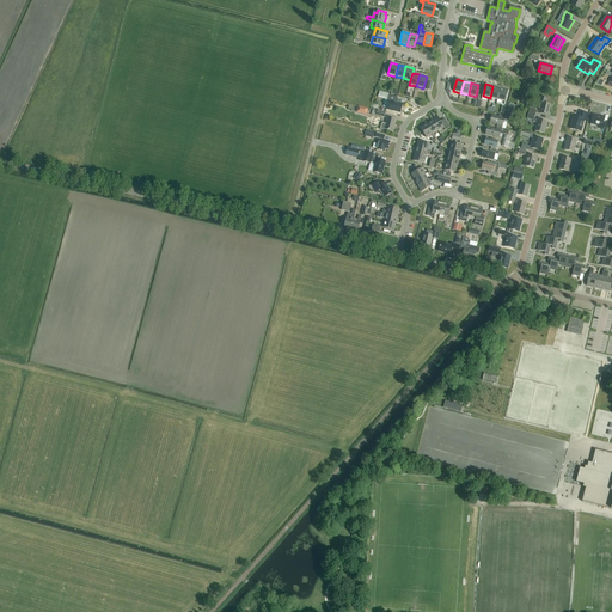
[(497,101),(501,89),(493,86),(490,98),(497,101)]
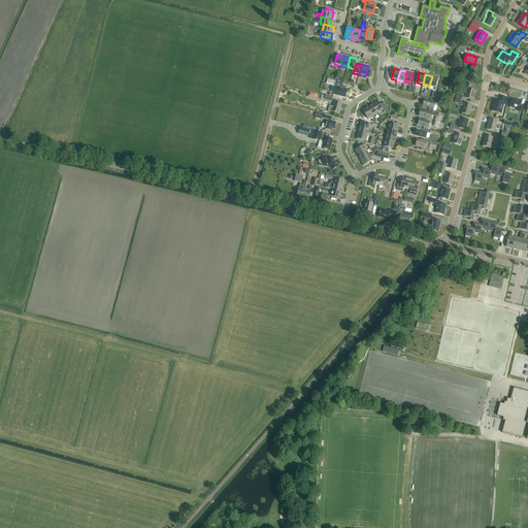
[(432,76),(429,87),(435,88),(438,77),(432,76)]
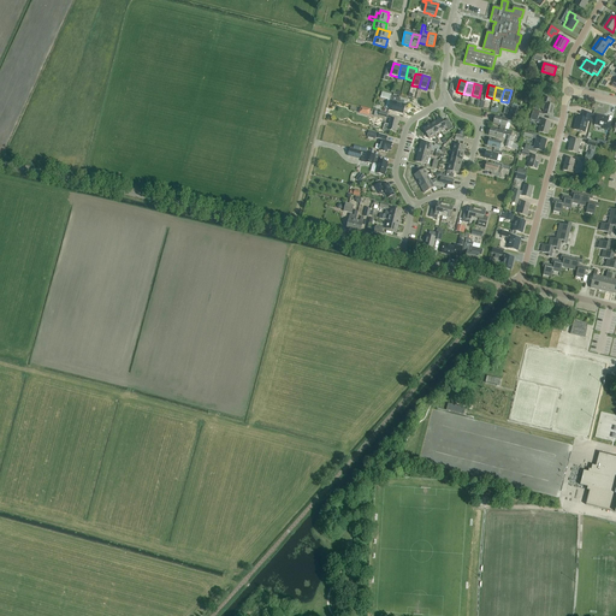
[(400,98),(391,96),(391,94),(383,92),(380,98),(388,100),(386,107),(386,108),(389,110),(389,111),(403,114),(406,105),(398,102),(400,98)]
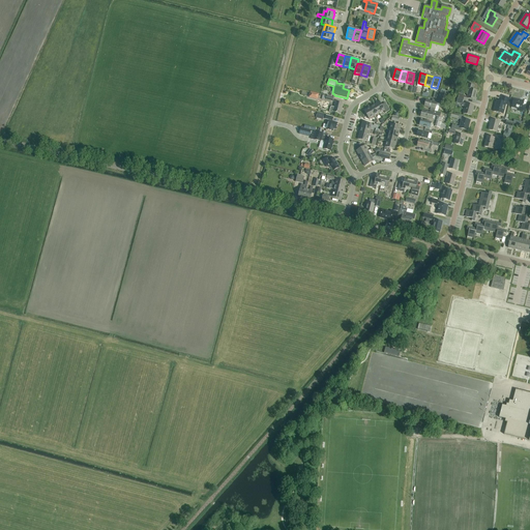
[(468,95),(467,98),(474,100),(477,90),(473,89),(474,85),(468,83),(467,88),(469,89),(469,90),(468,90),(467,90),(466,93),(467,94),(468,95)]
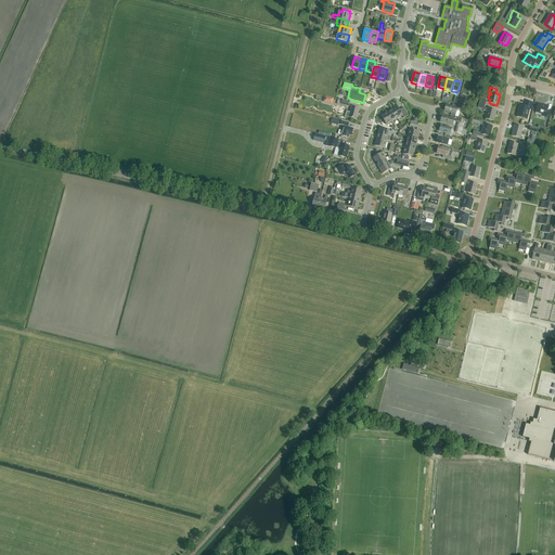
[(444,105),(443,110),(443,111),(444,111),(451,113),(450,115),(455,117),(457,108),(460,108),(461,102),(465,103),(467,95),(462,94),(460,102),(459,101),(459,105),(457,105),(453,104),(452,104),(452,106),(446,105),(444,105)]
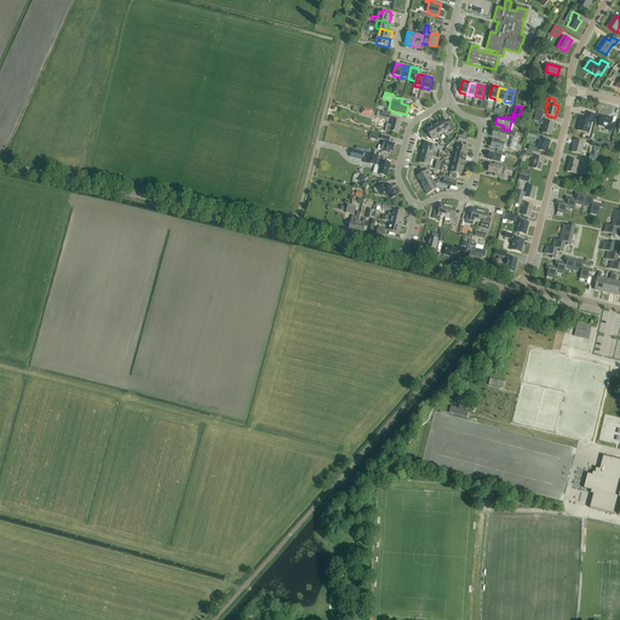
[(593,122),(596,115),(587,113),(586,119),(581,118),(578,131),(589,133),(592,122),(593,122)]
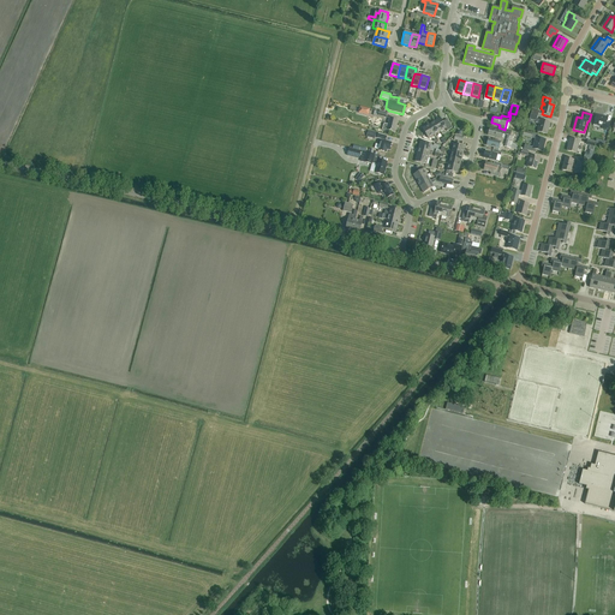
[(531,114),(530,119),(536,121),(536,123),(539,124),(537,132),(547,135),(550,123),(541,120),(537,119),(537,117),(531,114)]
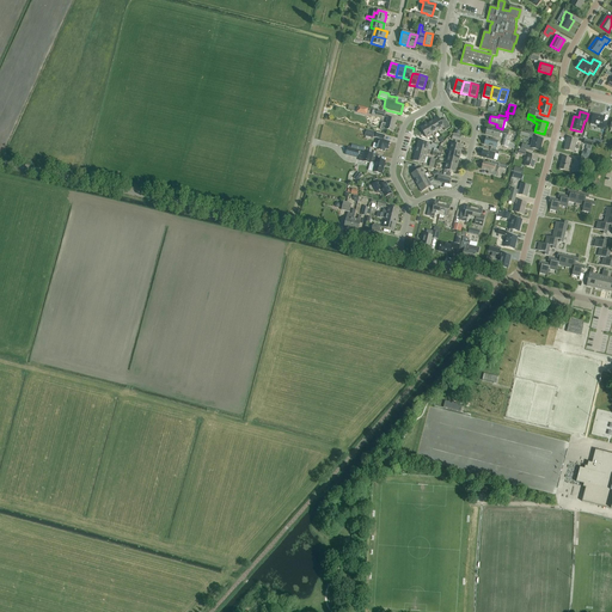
[(606,130),(607,122),(604,122),(605,117),(593,114),(591,124),(599,126),(599,128),(606,130)]
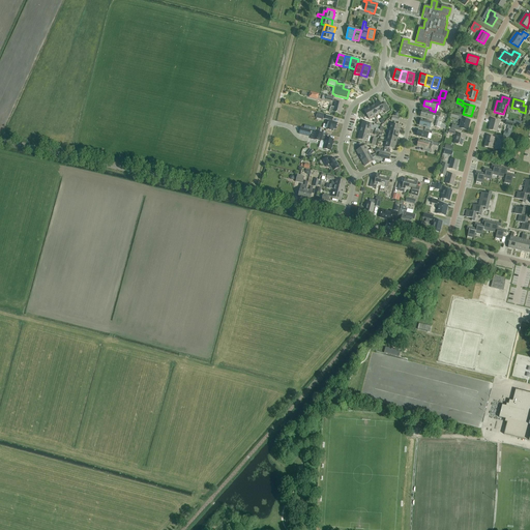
[(334,112),(341,114),(343,104),(335,101),(334,107),(331,107),(330,107),(329,112),(334,113),(334,112)]
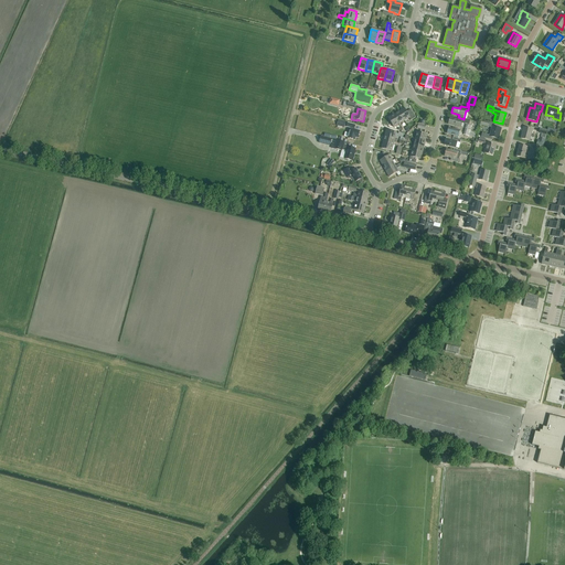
[(411,109),(406,112),(404,108),(398,112),(404,120),(409,118),(411,120),(415,118),(411,109)]
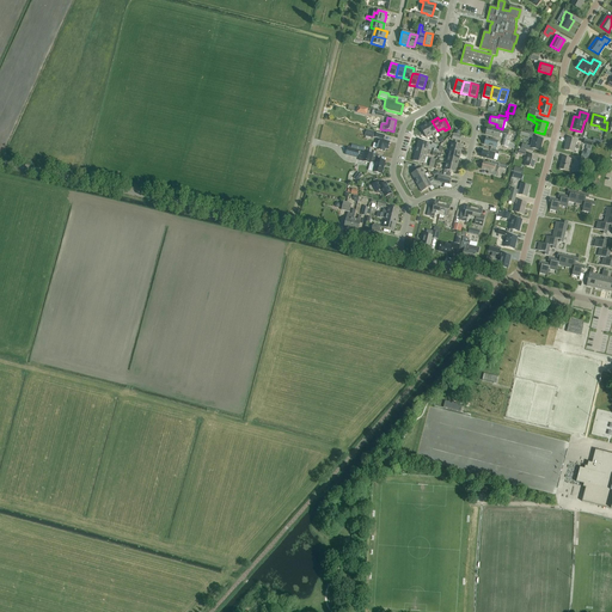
[(432,134),(438,130),(432,121),(426,124),(432,134)]
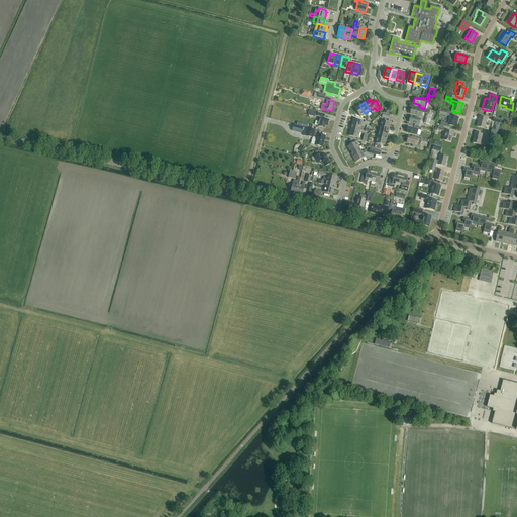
[(365,113),(359,105),(354,108),(359,116),(365,113)]
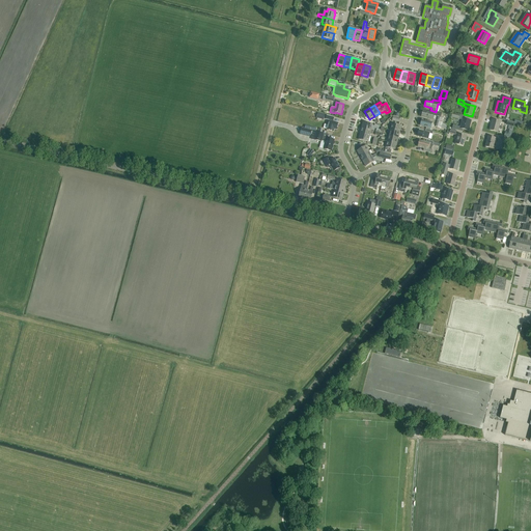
[(432,119),(434,115),(437,116),(441,117),(442,113),(436,112),(430,110),(430,113),(423,111),(421,116),(432,119)]
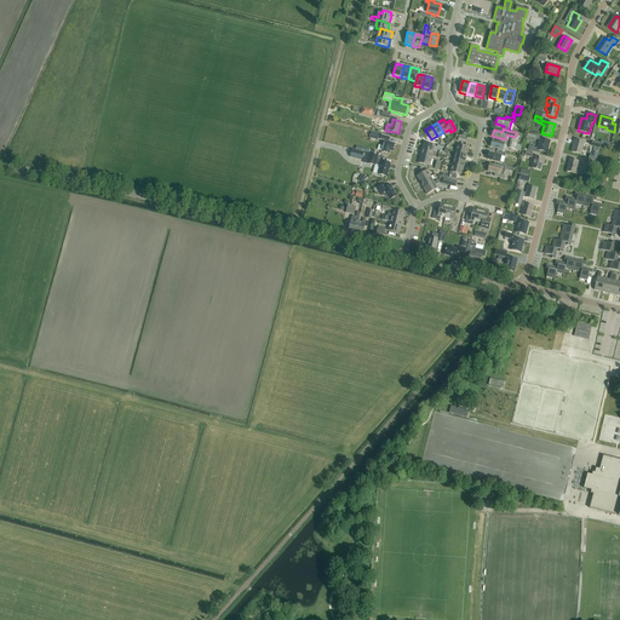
[(549,141),(540,138),(538,148),(529,147),(528,150),(540,154),(540,151),(546,153),(547,148),(549,141)]
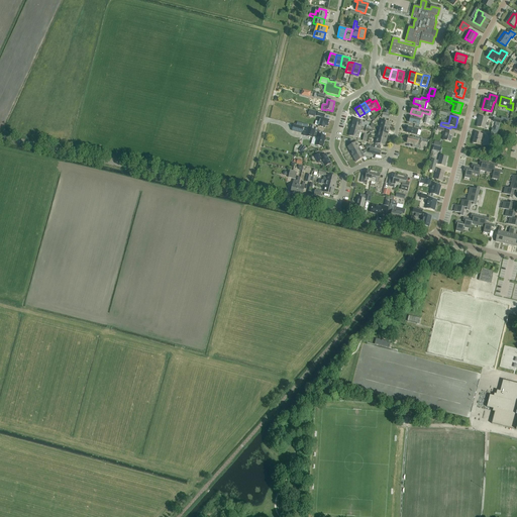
[(415,126),(419,127),(419,125),(421,119),(410,116),(409,122),(415,124),(415,126)]
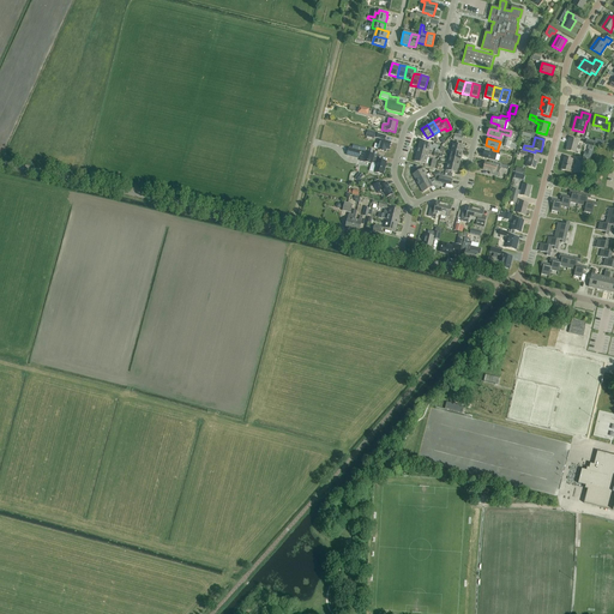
[(576,154),(579,140),(570,139),(566,151),(576,154)]
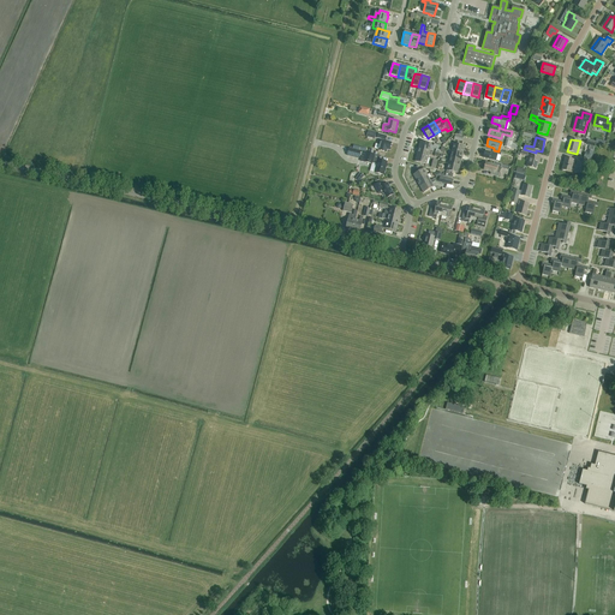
[(390,150),(392,143),(382,141),(378,150),(386,153),(387,149),(390,150)]
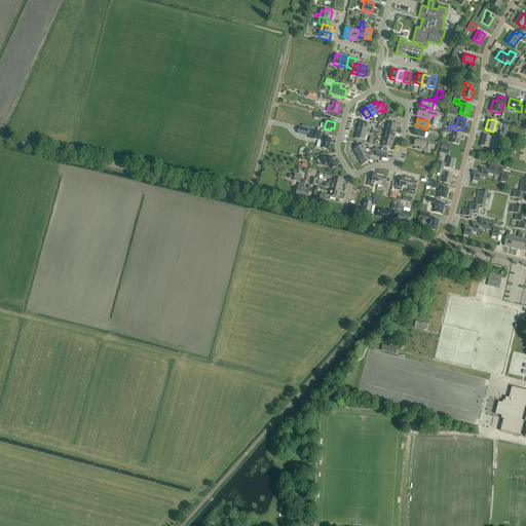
[(360,121),(358,126),(368,129),(369,123),(360,121)]
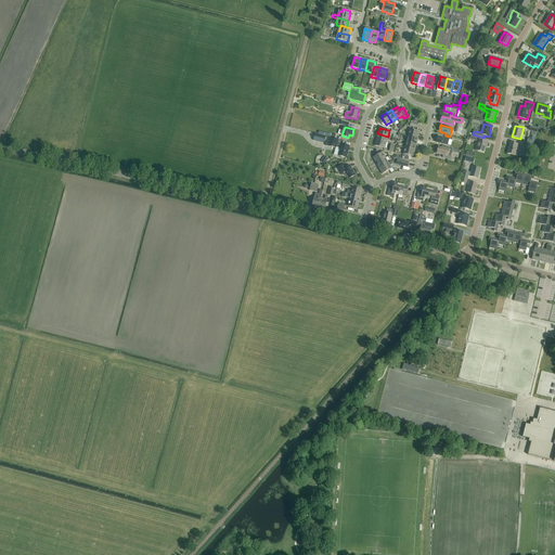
[(409,129),(408,136),(417,139),(420,132),(409,129)]
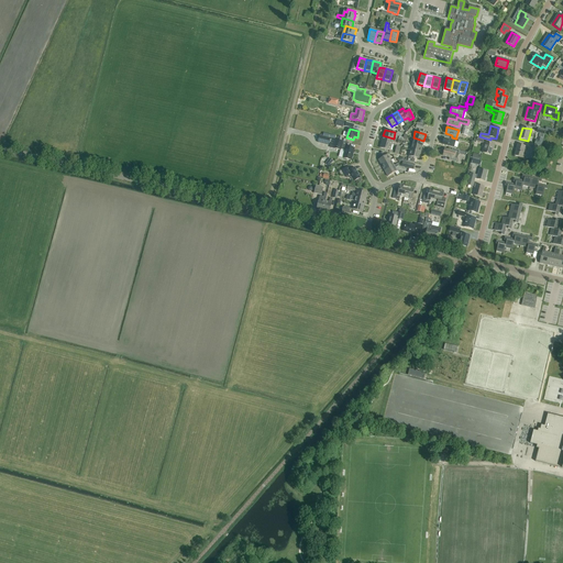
[(329,144),(330,139),(320,135),(318,142),(329,144)]
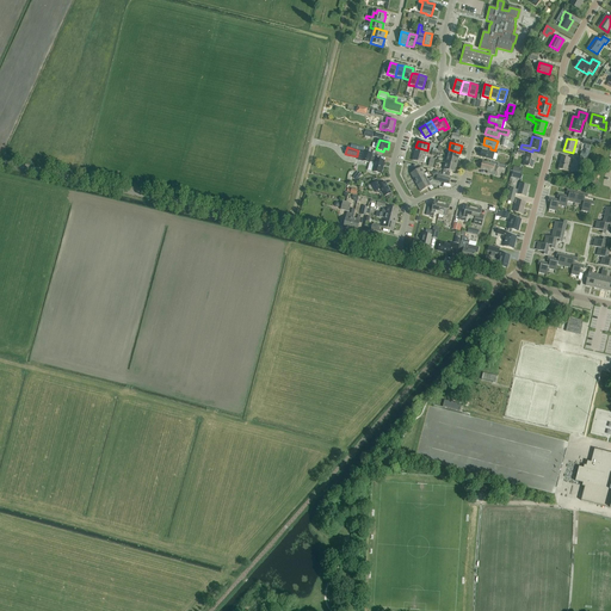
[(415,147),(414,154),(425,156),(427,150),(415,147)]
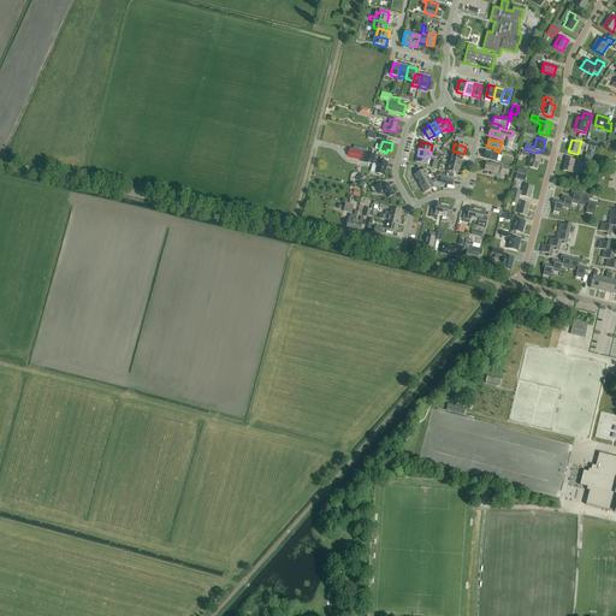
[(594,150),(591,149),(590,154),(586,153),(585,159),(592,160),(594,150)]
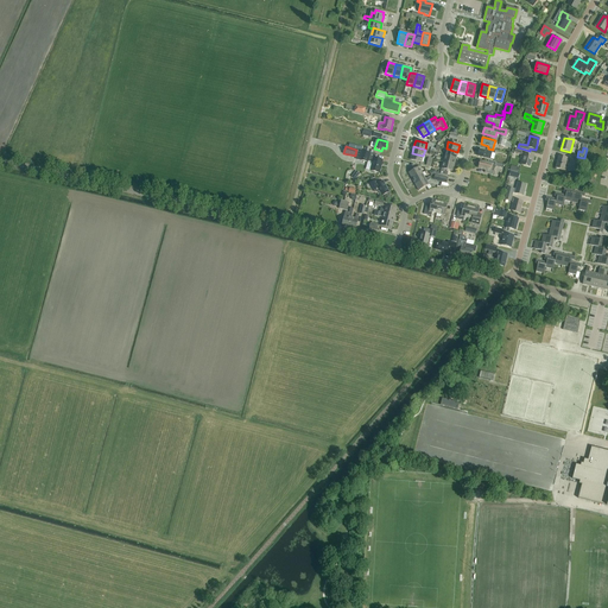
[(457,152),(447,149),(444,156),(456,158),(457,152)]
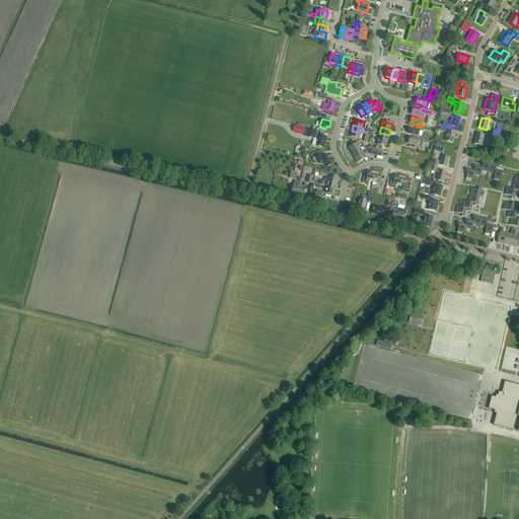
[(419,136),(420,131),(423,131),(424,129),(421,128),(417,127),(416,129),(410,128),(408,133),(419,136)]
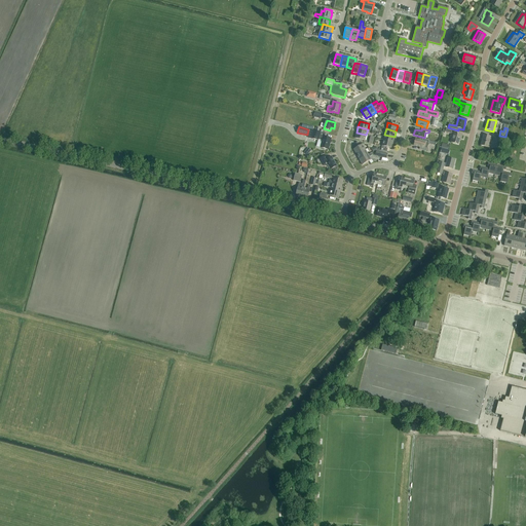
[(318,140),(323,141),(321,148),(328,150),(331,139),(325,138),(326,134),(310,129),(308,138),(318,141),(318,140)]
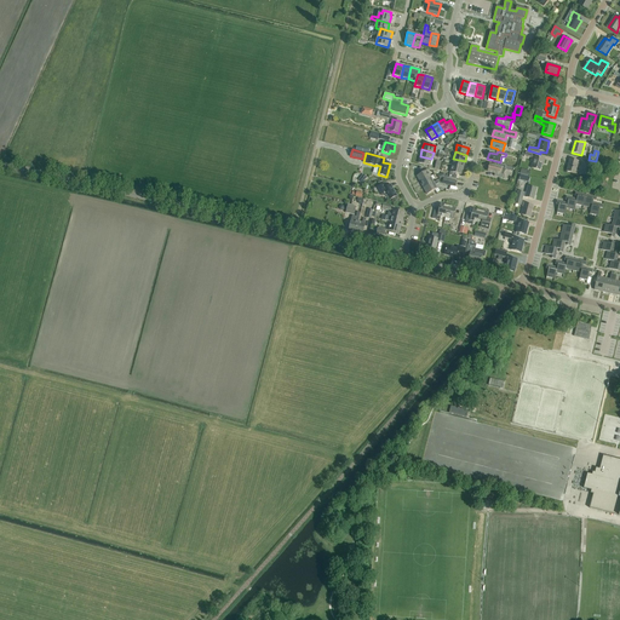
[(431,159),(420,156),(418,162),(430,166),(431,159)]
